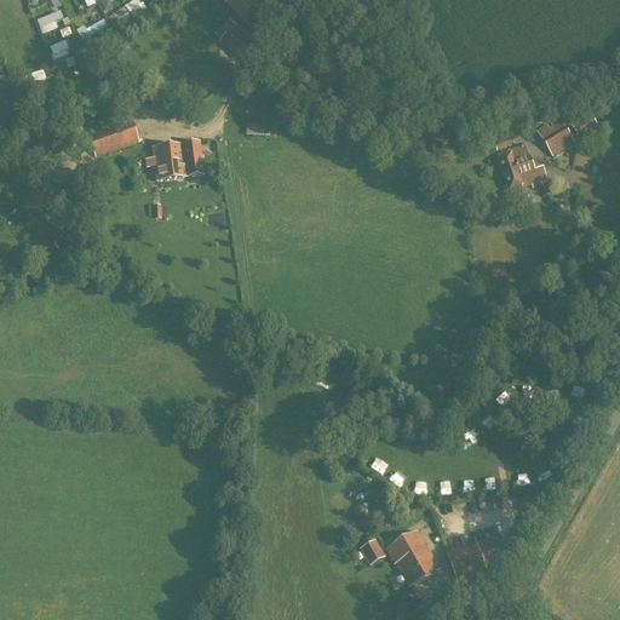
[(52,11),(61,7),(57,0),(55,0),(50,3),(52,11)]
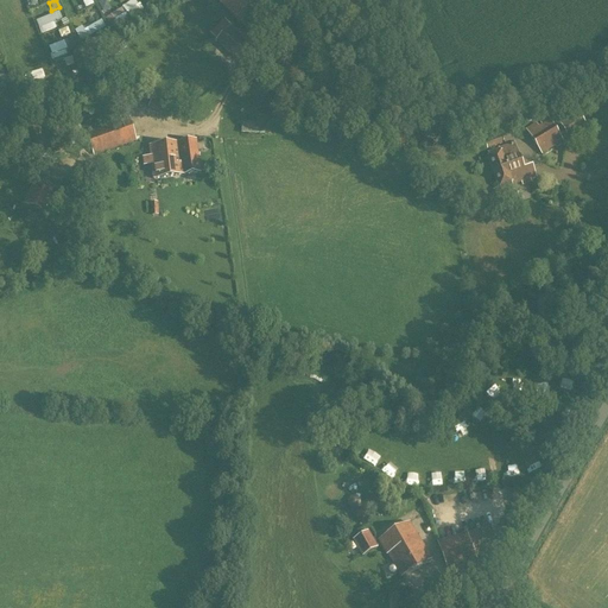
[(105,0),(102,0),(99,2),(103,13),(111,10),(105,0)]
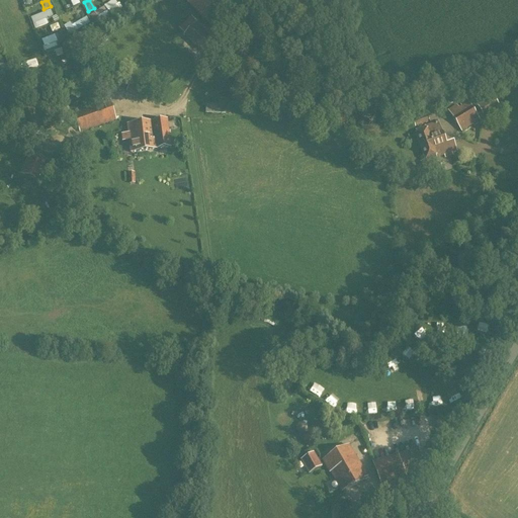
[(107,11),(118,7),(115,0),(103,0),(107,11)]
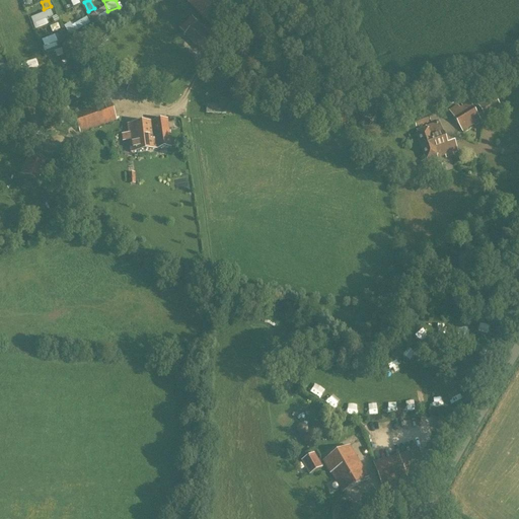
[(222,13),(208,0),(183,0),(184,0),(209,25),(222,13)]
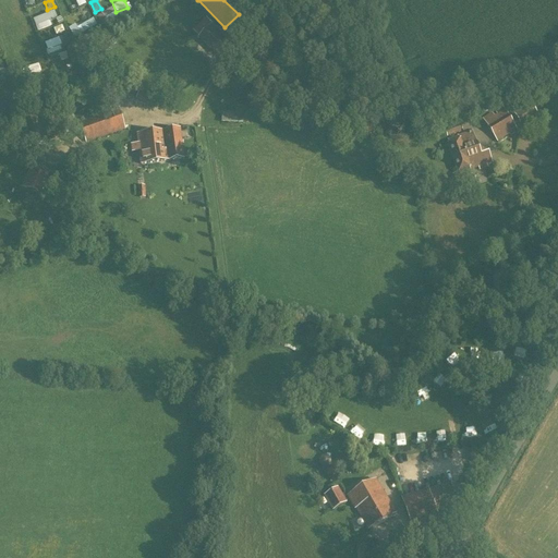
[(111,7),(98,15),(105,25),(118,16),(111,7)]
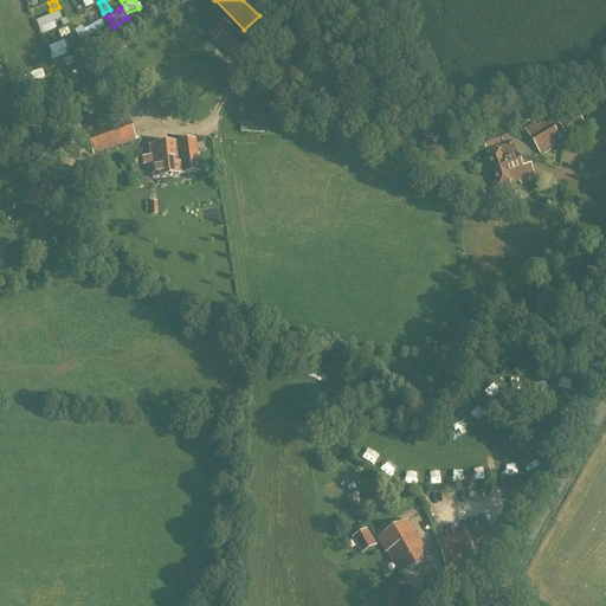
[(42,34),(57,27),(53,23),(62,19),(58,11),(34,21),(42,34)]
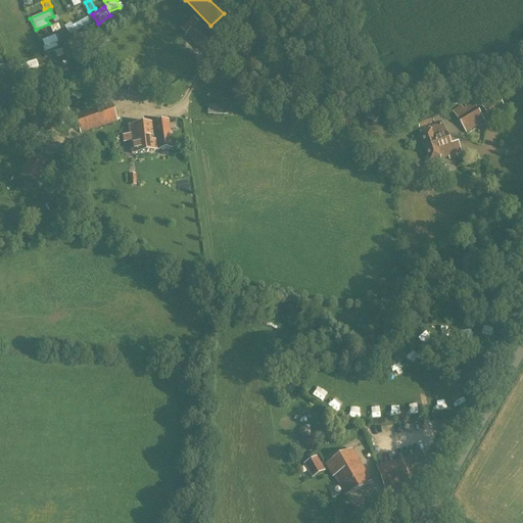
[(64,28),(70,39),(78,35),(76,32),(91,25),(87,16),(64,28)]
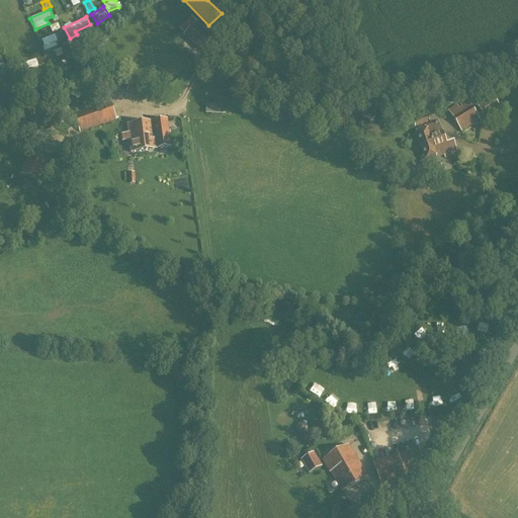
[(179,29),(184,34),(183,35),(200,53),(214,37),(197,21),(196,22),(190,16),(179,29)]
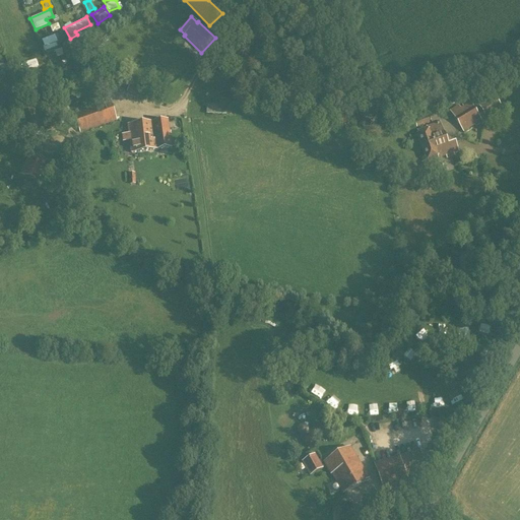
[(102,34),(88,43),(95,51),(108,41),(102,34)]
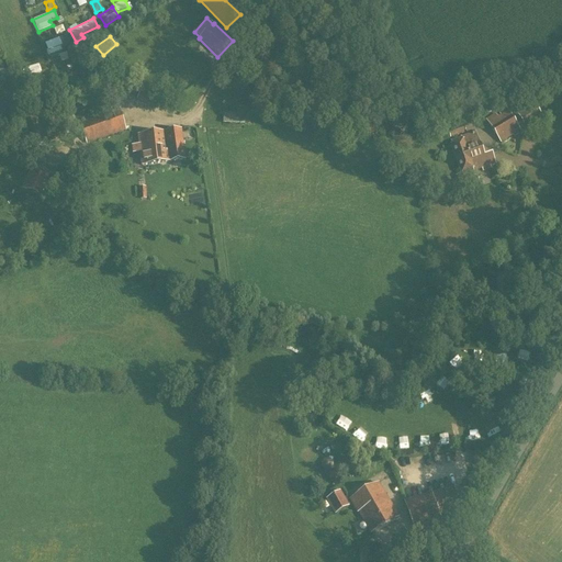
[(59,38),(44,42),(47,55),(63,52),(59,38)]
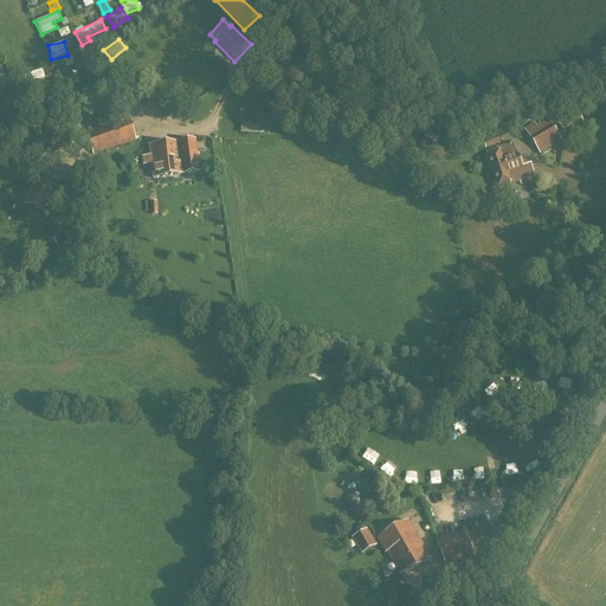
[(42,69),(19,77),(21,85),(44,77),(42,69)]
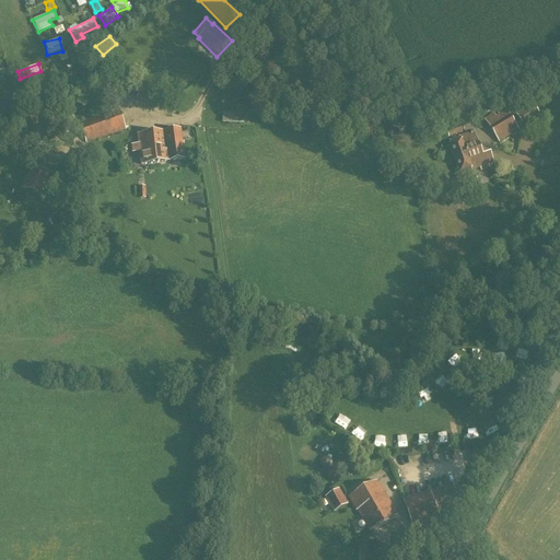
[(117,102),(109,105),(112,113),(80,123),(86,143),(126,130),(117,102)]
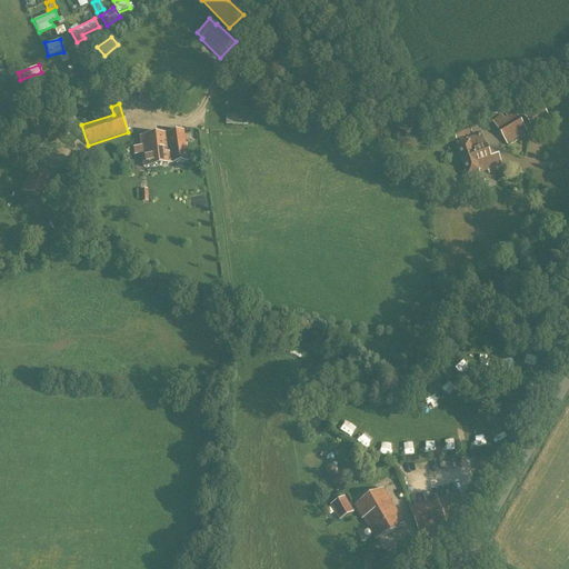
[(523,115),(528,123),(530,126),(547,116),(540,105),(523,115)]
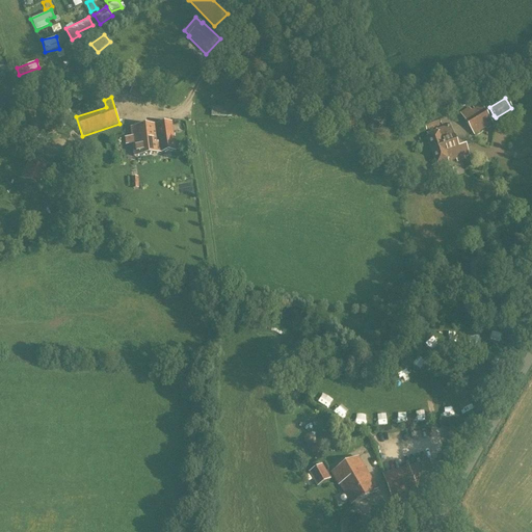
[(461,115),(473,136),(493,124),(480,105),(461,115)]
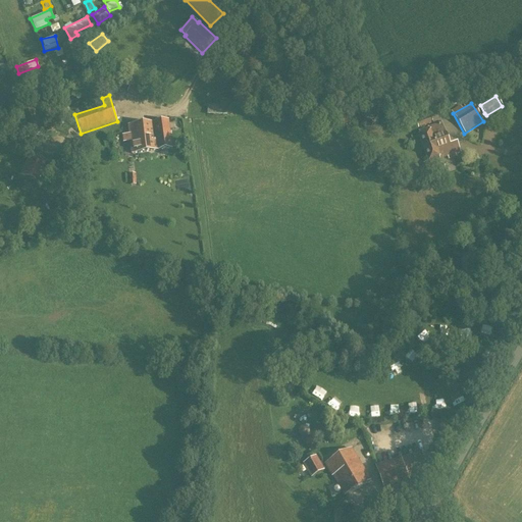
[(207,105),(207,115),(226,115),(226,106),(207,105)]
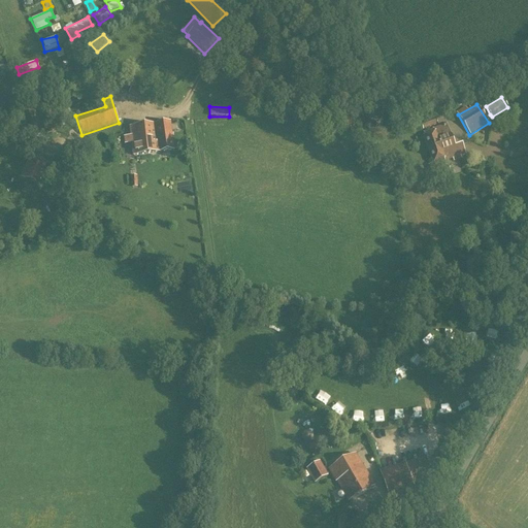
[(41,113),(43,134),(58,132),(55,111),(41,113)]
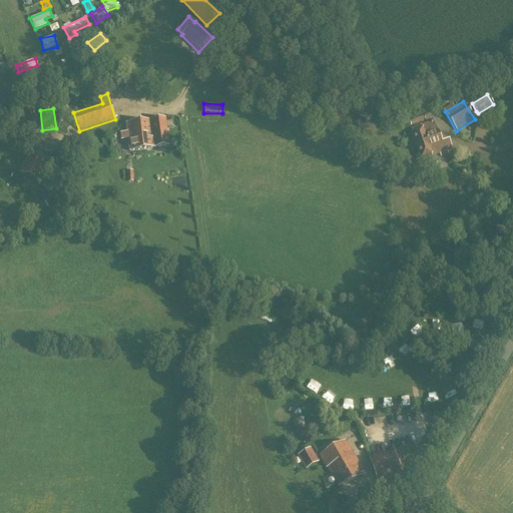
[(423,113),(408,119),(411,126),(426,121),(423,113)]
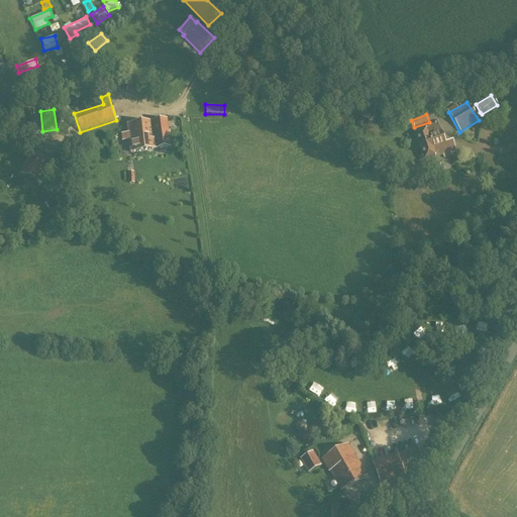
[(166,119),(152,121),(153,130),(156,130),(158,148),(170,146),(166,119)]
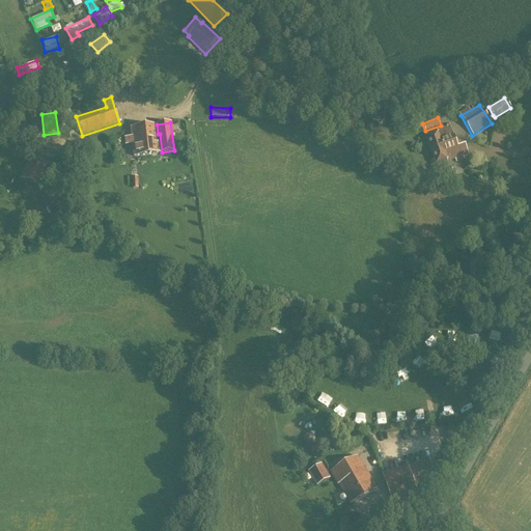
[(157,124),(139,127),(141,138),(143,137),(143,140),(151,139),(154,154),(162,152),(160,134),(158,134),(157,124)]
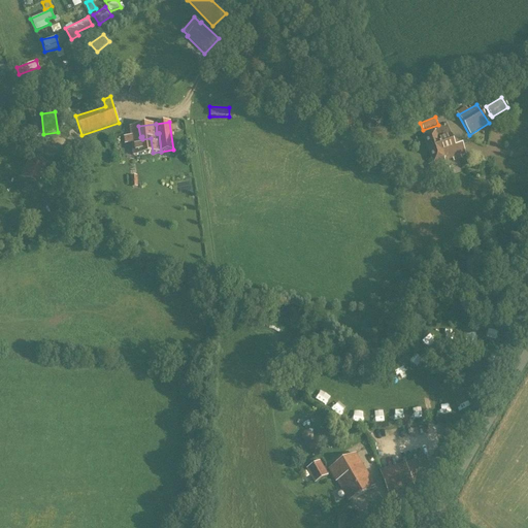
[(428,166),(430,172),(447,167),(444,161),(465,154),(462,145),(455,147),(447,125),(433,130),(433,131),(424,135),(433,164),(428,166)]
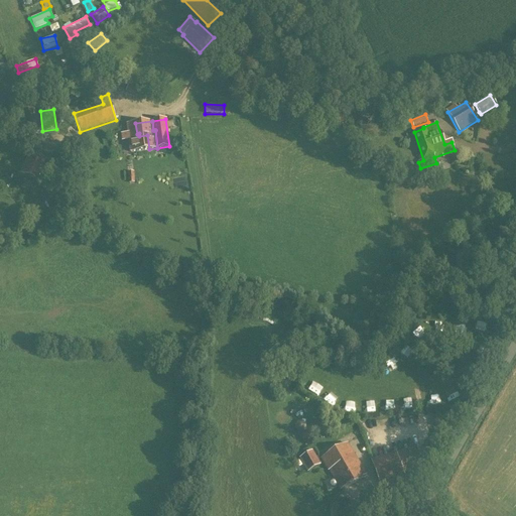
[(137,134),(135,123),(127,125),(131,152),(149,149),(147,135),(139,136),(139,133),(137,134)]
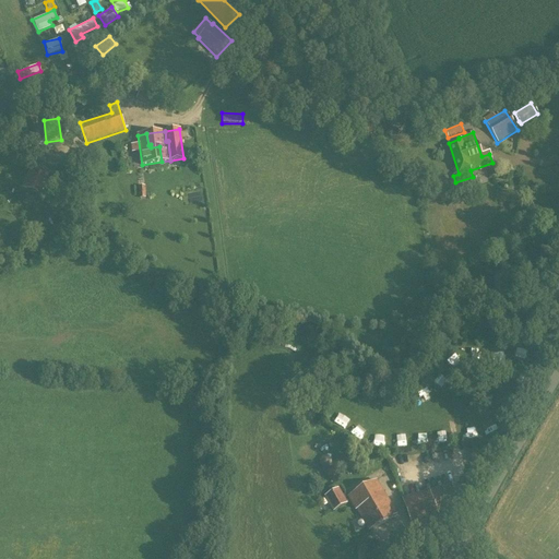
[(23,187),(43,194),(49,174),(31,166),(23,187)]
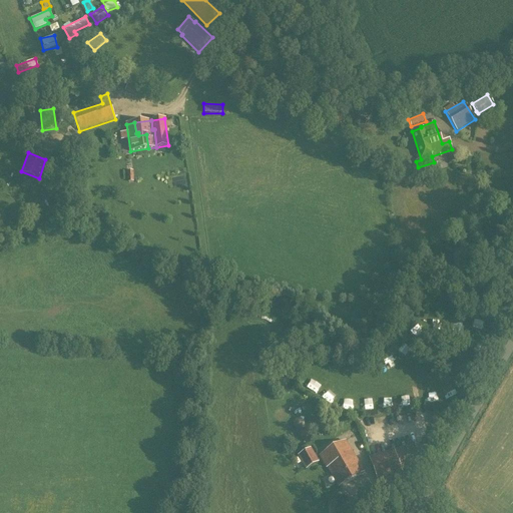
[(314,361),(307,354),(302,360),(310,366),(314,361)]
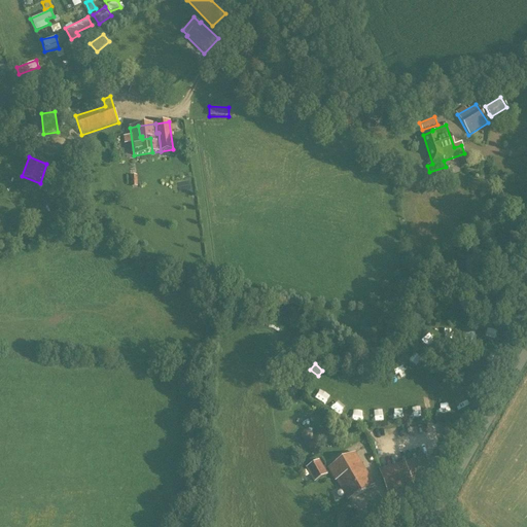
[(315,482),(326,475),(330,472),(336,481),(347,500),(354,496),(373,486),(354,454),(328,469),(324,471),(320,465),(318,461),(307,468),(315,482)]
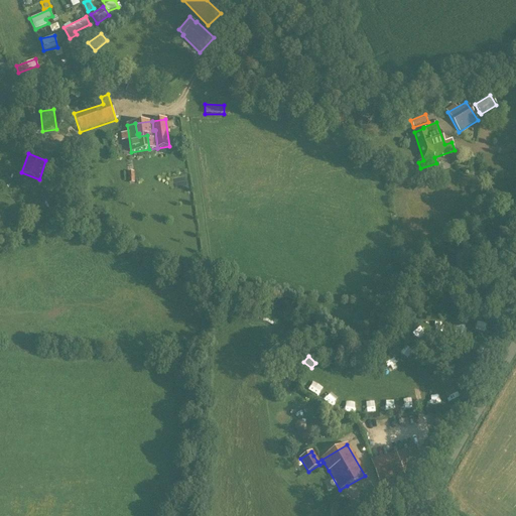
[(396,453),(371,461),(381,489),(406,480),(404,474),(423,468),(416,446),(396,453)]
